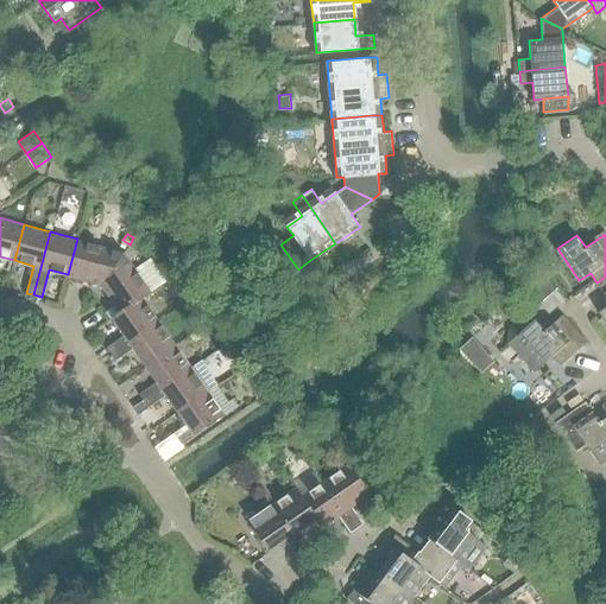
[(124,252),(77,239),(68,274),(101,284),(124,252)]
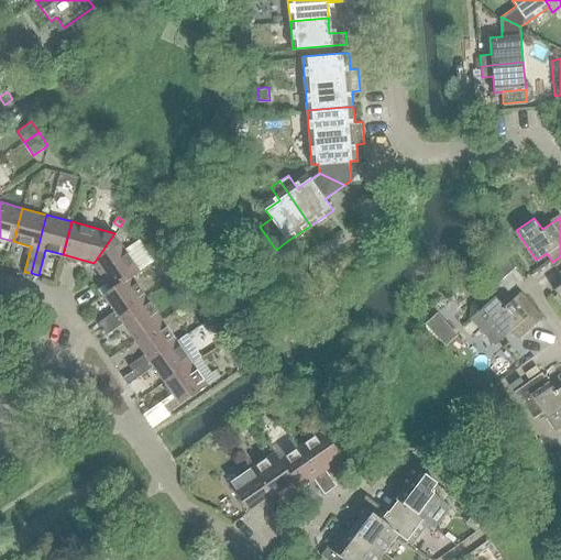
[(94,263),(111,287),(111,288),(132,274),(132,275),(140,270),(114,233),(94,263)]
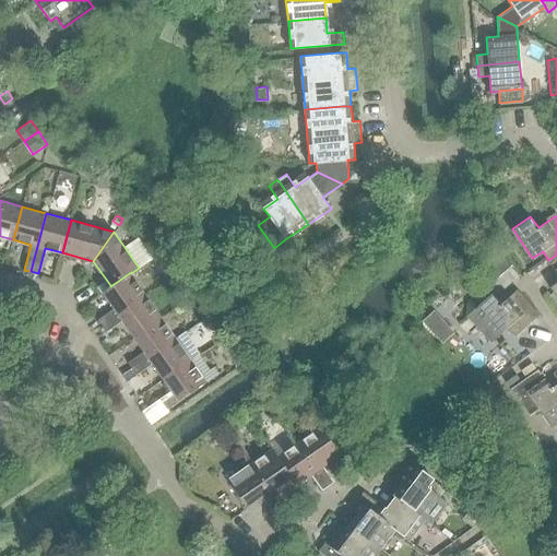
[(495,245),(478,260),(493,276),(510,261),(495,245)]
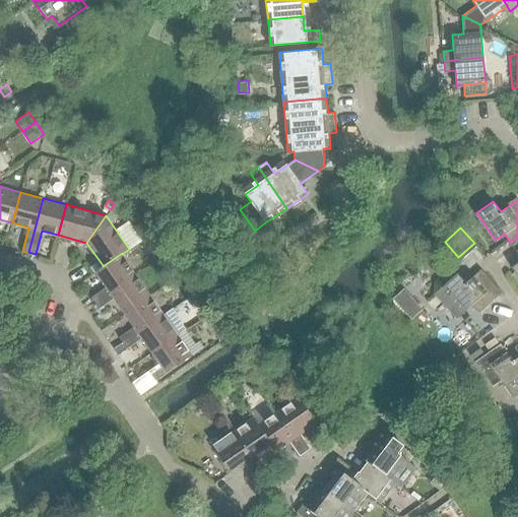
[(91,296),(95,302),(135,273),(122,254),(122,253),(103,266),(103,265),(95,270),(106,286),(91,296)]
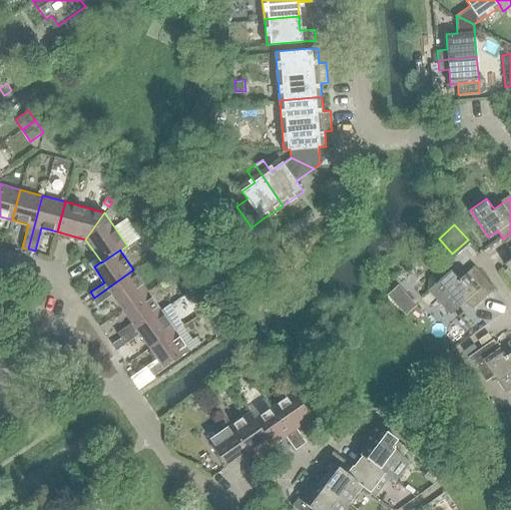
[(473,308),(494,288),(495,288),(475,265),(459,279),(445,263),(438,269),(438,270),(430,277),(429,288),(434,294),(451,313),(466,300),(473,308)]
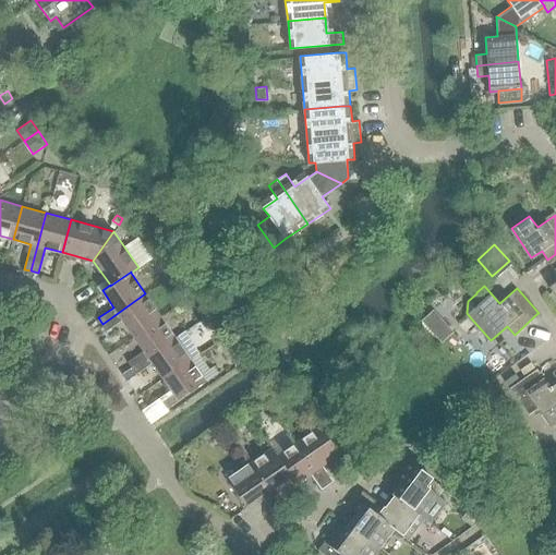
[(122,318),(132,335),(160,315),(145,293),(103,324),(106,329),(122,318)]
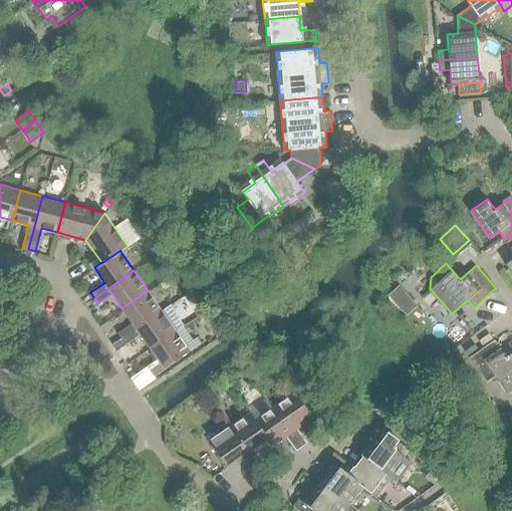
[(199,283),(185,294),(192,304),(206,294),(199,283)]
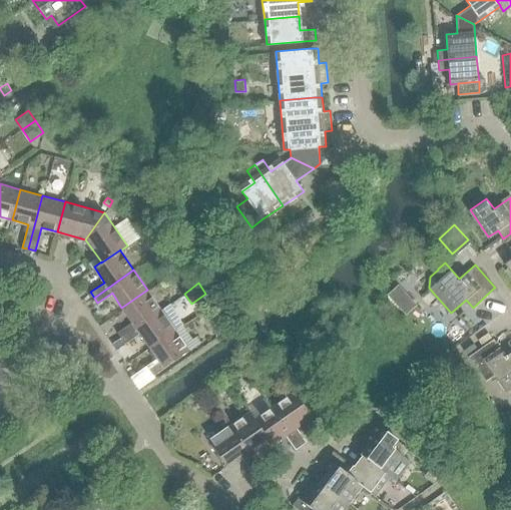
[(161,310),(147,290),(121,308),(131,322),(117,332),(121,337),(161,310)]
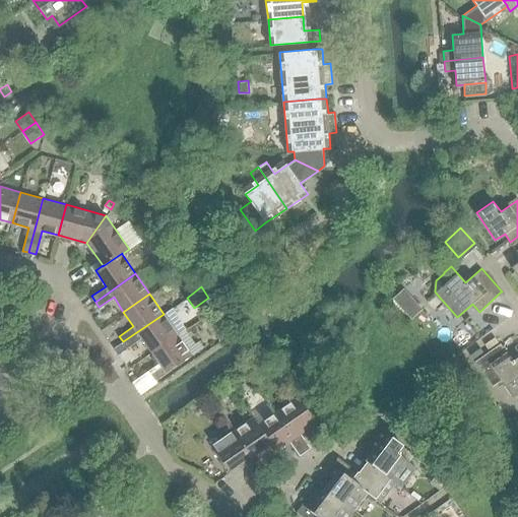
[(214,329),(225,322),(218,311),(207,318),(214,329)]
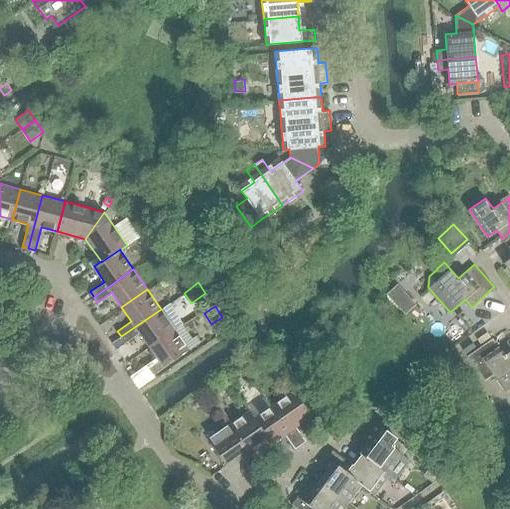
[(139,332),(149,346),(175,328),(161,309),(121,336),(125,342),(139,332)]
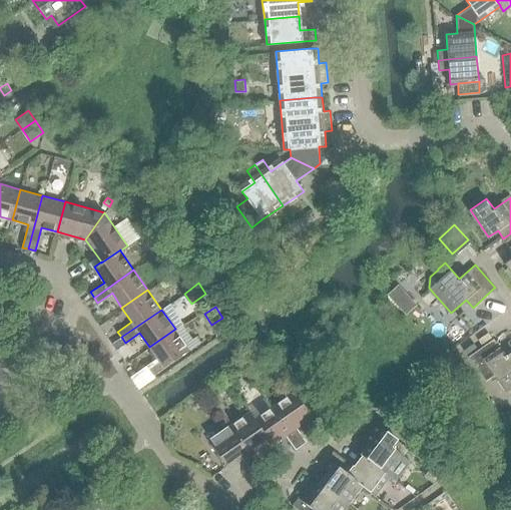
[(175,329),(149,347),(159,361),(149,368),(153,374),(189,350),(175,329)]
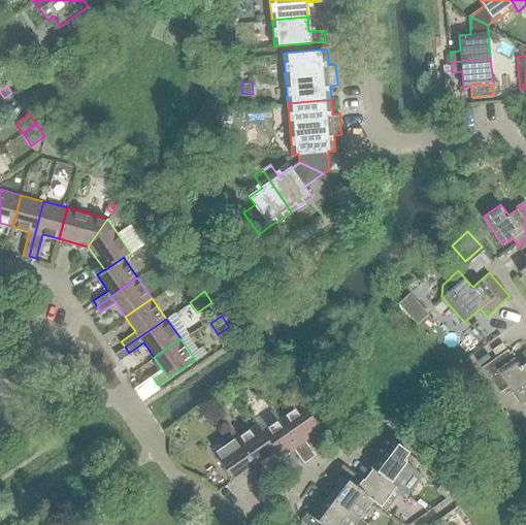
[(483,366),(500,391),(508,385),(520,401),(525,397),(525,362),(521,365),(508,348),(483,366)]
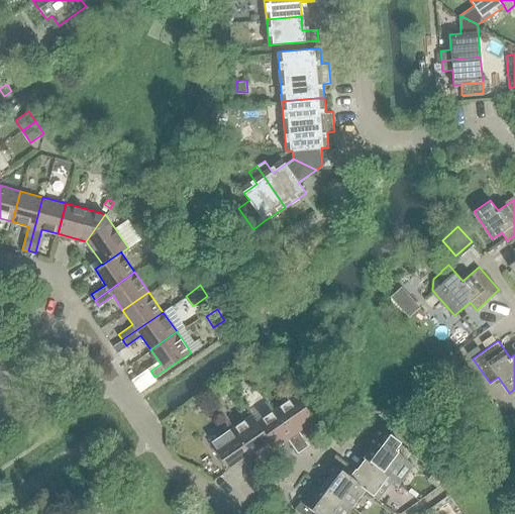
[(276,408),(303,448),(309,444),(299,430),(314,420),(296,394),(276,408)]
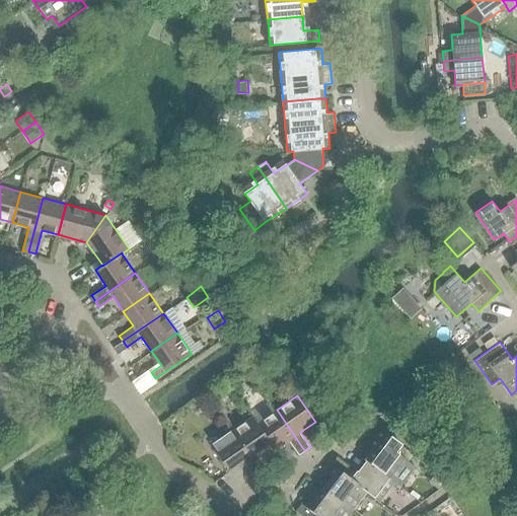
[(277,410),(257,423),(256,424),(270,442),(269,443),(274,450),(289,440),(299,454),(304,450),(277,410)]
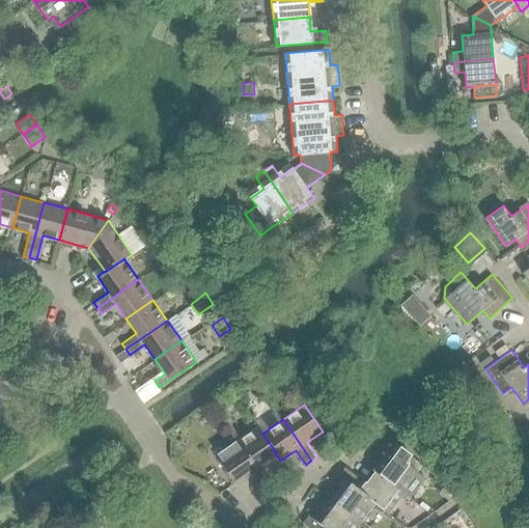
[(528,423),(516,432),(528,450),(528,423)]
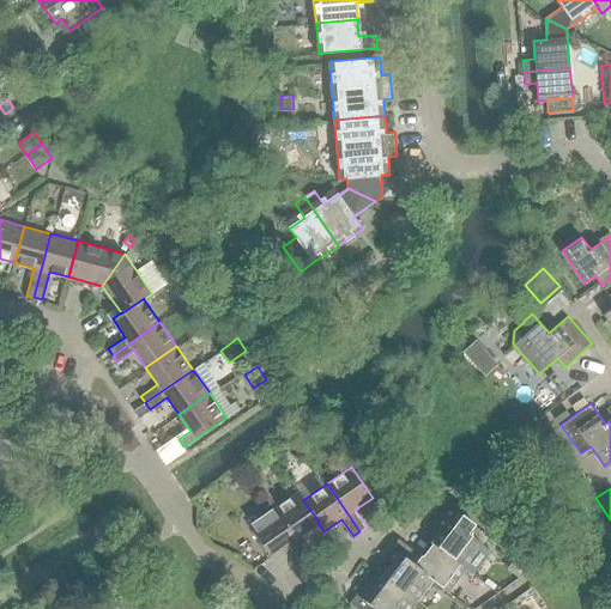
[(273,507),(307,555),(313,550),(302,534),(318,523),(319,522),(303,500),(304,499),(298,491),(273,507)]
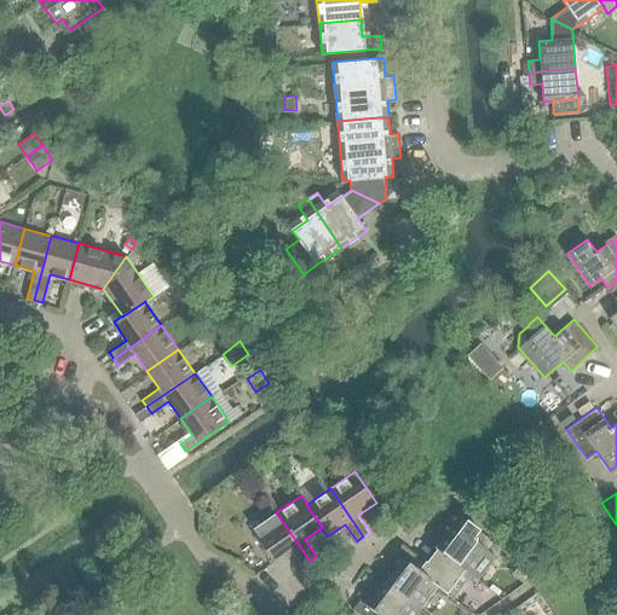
[(448,534),(437,547),(470,572),(488,549),(473,538),(480,529),(453,509),(438,527),(448,534)]
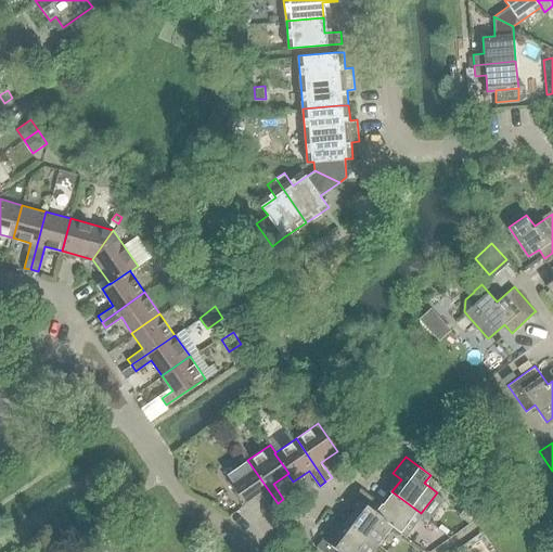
[(271,508),(278,503),(247,460),(226,476),(245,503),(261,492),(271,508)]
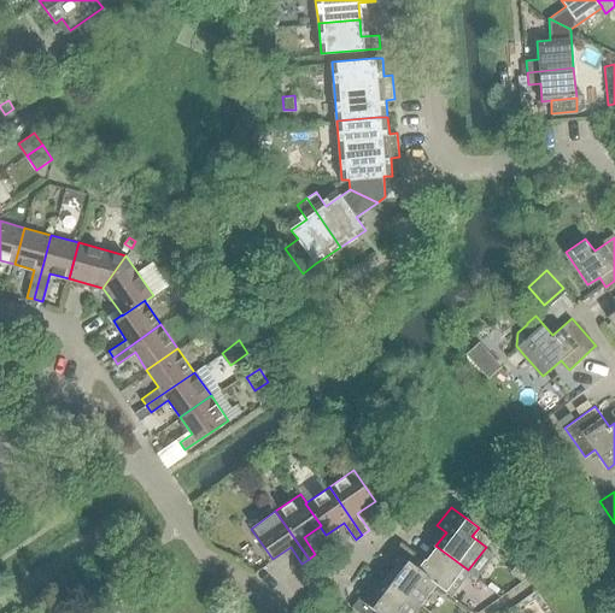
[(450,594),(468,570),(435,546),(426,559),(402,541),(394,550),(435,582),(434,582),(450,594)]
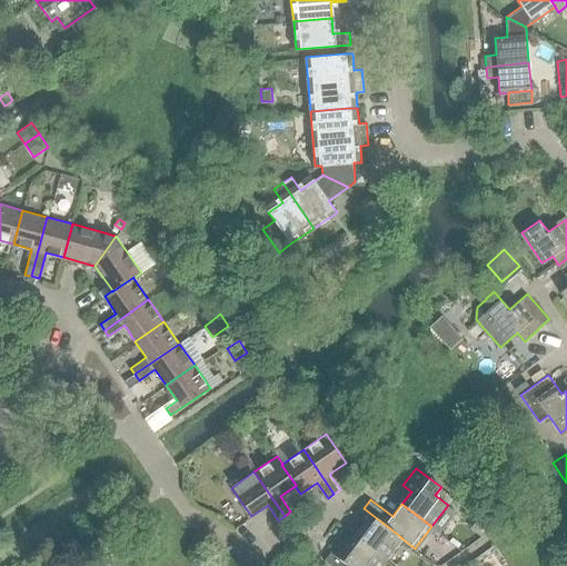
[(385,558),(400,537),(401,537),(364,508),(357,517),(365,523),(356,536),(385,558)]
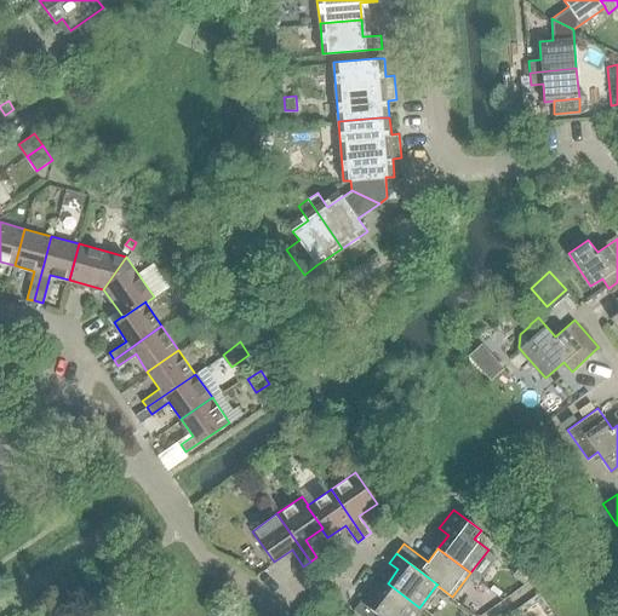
[(381,615),(413,615),(419,608),(388,583),(377,597),(368,589),(354,609),(362,615),(368,615),(373,610),(381,615)]
